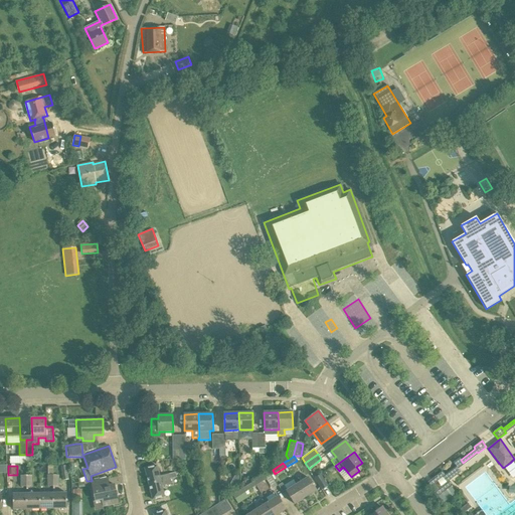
[(62,480),(68,479),(66,466),(60,466),(62,480)]
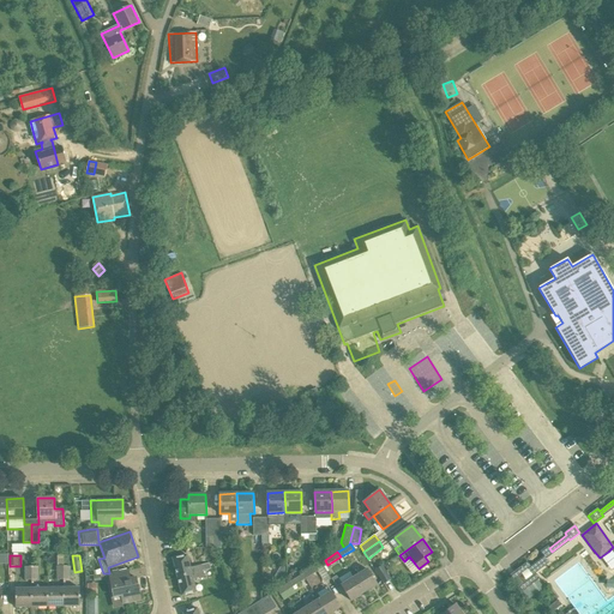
[(178,577),(203,571),(210,569),(209,564),(202,565),(190,567),(187,555),(173,559),(178,577)]
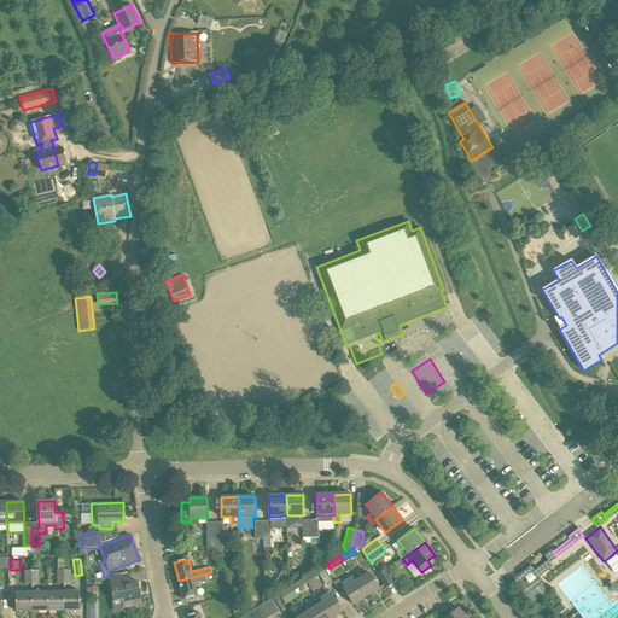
[(538,577),(543,573),(538,566),(534,570),(530,565),(513,579),(525,595),(543,582),(538,577)]
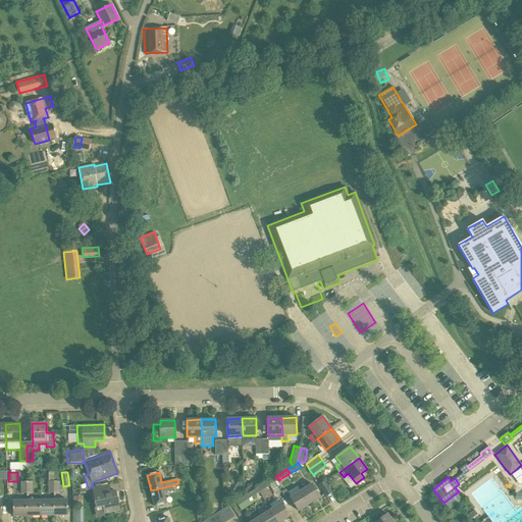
[(260,486),(262,490),(269,485),(276,496),(281,492),(272,478),(260,486)]
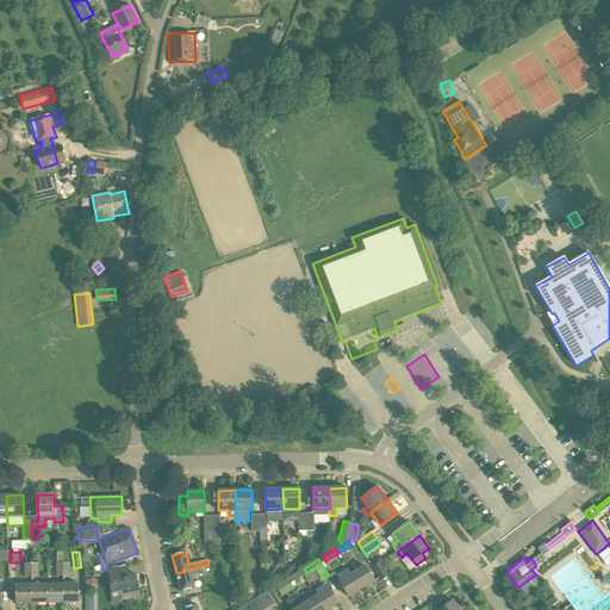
[(380,580),(388,576),(380,562),(372,567),(380,580)]
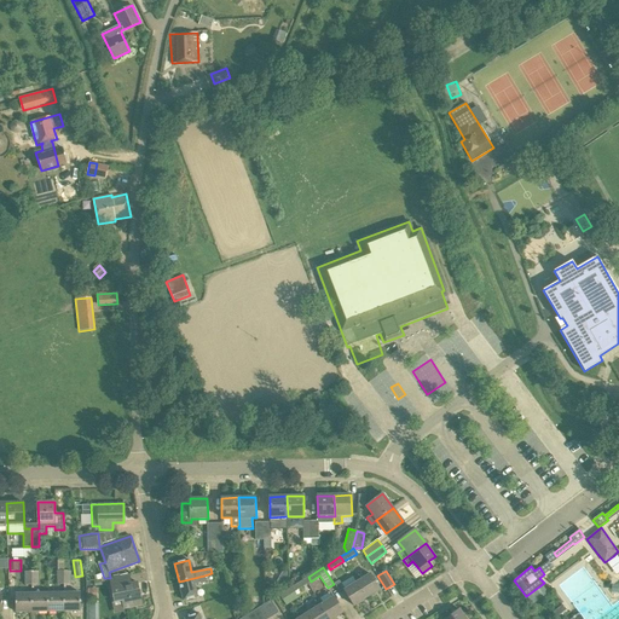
[(357,583),(366,599),(380,590),(377,586),(382,583),(377,576),(372,579),(370,574),(357,583)]
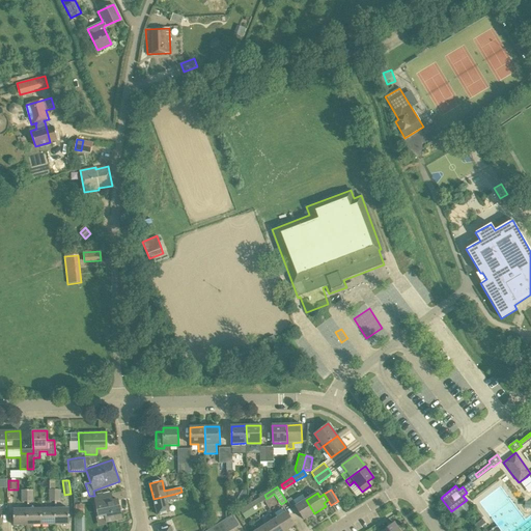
[(175,494),(154,499),(158,515),(169,512),(167,501),(176,499),(175,494)]
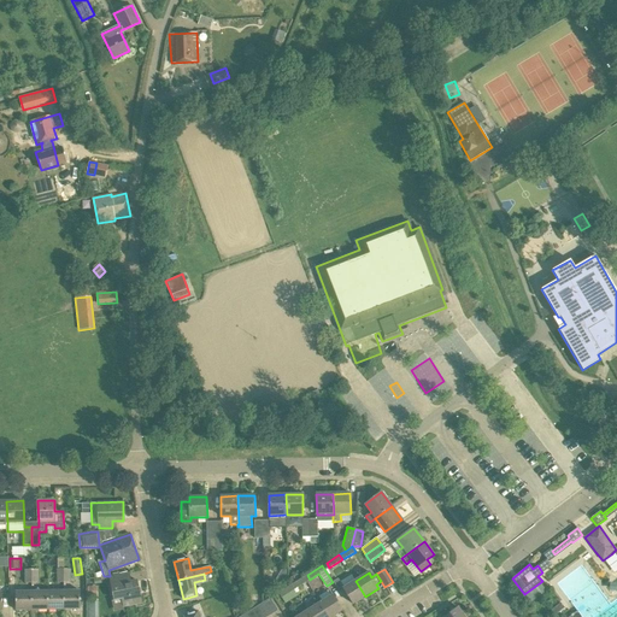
[(110,576),(104,576),(100,577),(101,581),(110,579),(115,600),(122,599),(123,606),(141,603),(136,580),(127,582),(125,575),(113,577),(112,575),(110,575),(110,576)]
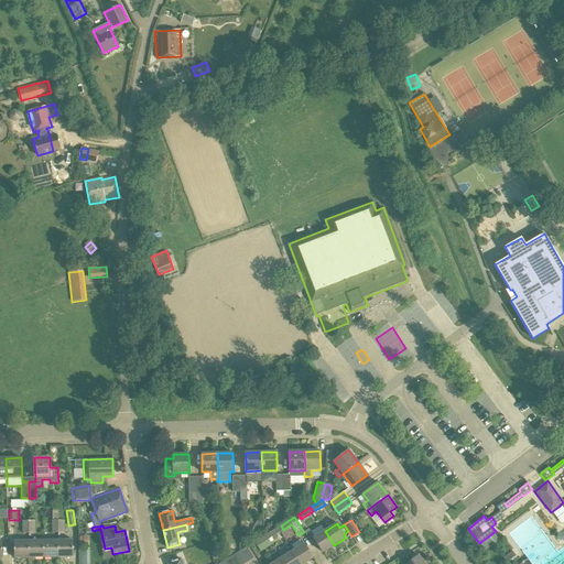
[(271,538),(283,530),(281,525),(268,533),(271,538)]
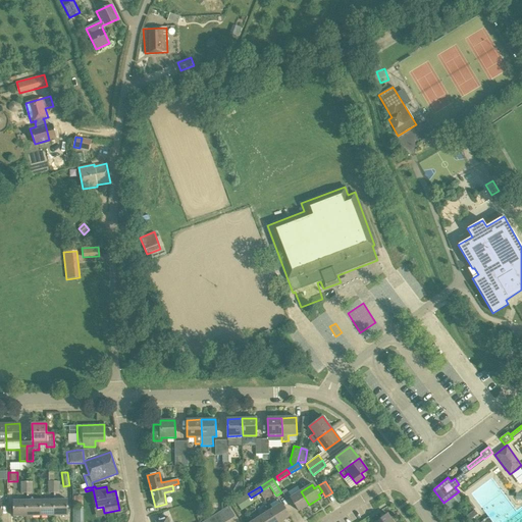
[(299,511),(309,505),(301,491),(290,499),(299,511)]
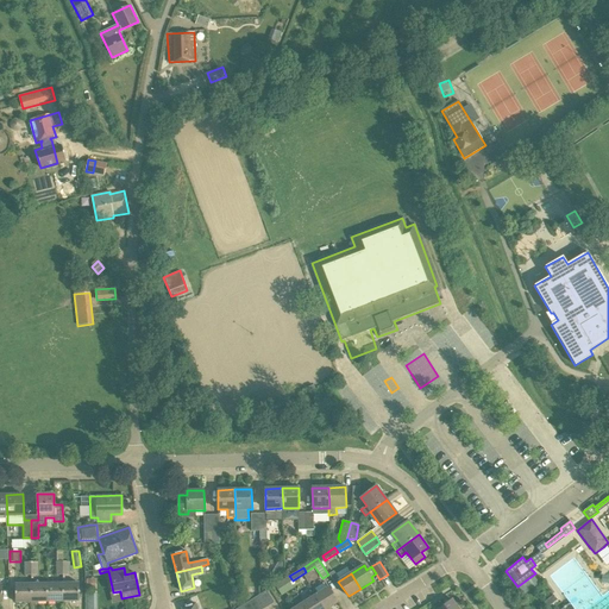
[(289,582),(293,581),(289,576),(275,585),(281,595),(293,588),(289,582)]
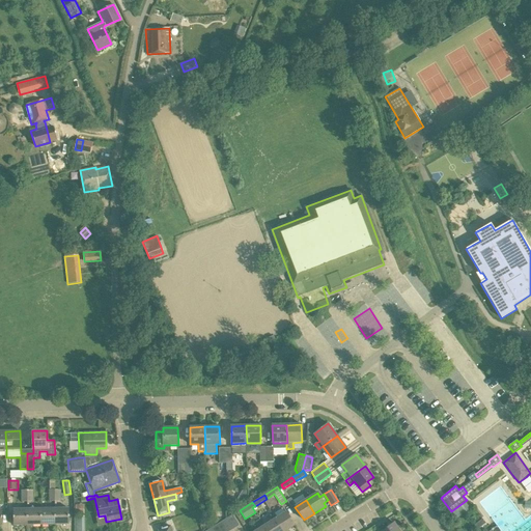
[(42,525),(55,525),(55,508),(40,509),(42,525)]
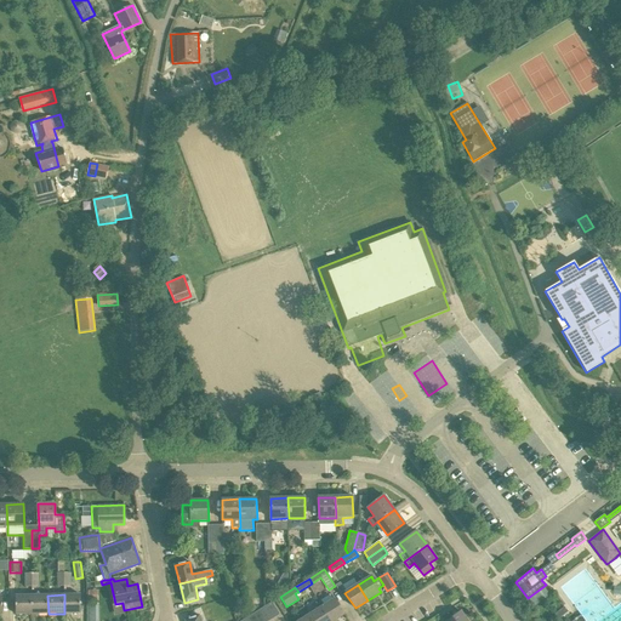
[(64,594),(64,614),(81,614),(80,594),(64,594)]
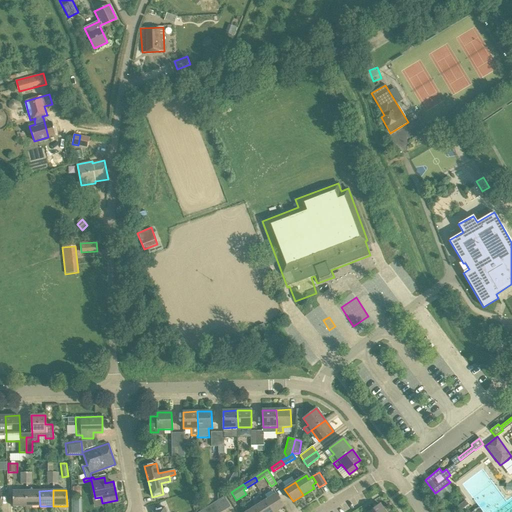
[(13,507),(27,507),(26,491),(13,491),(13,507)]
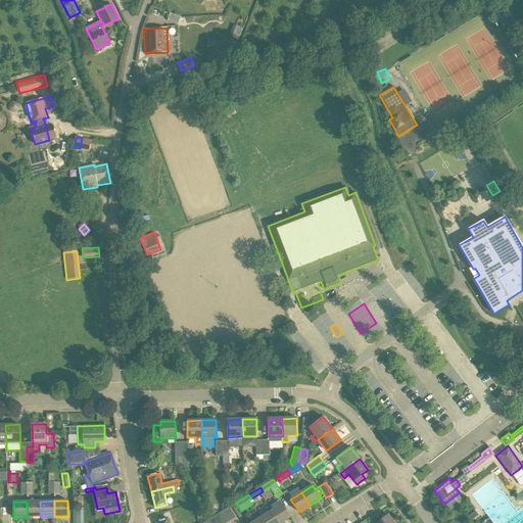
[(28,518),(41,517),(40,502),(27,502),(28,518)]
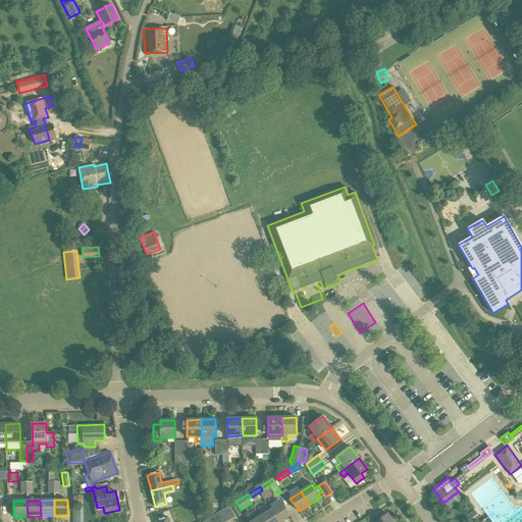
[(270,510),(277,521),(280,521),(290,517),(281,504),(270,510)]
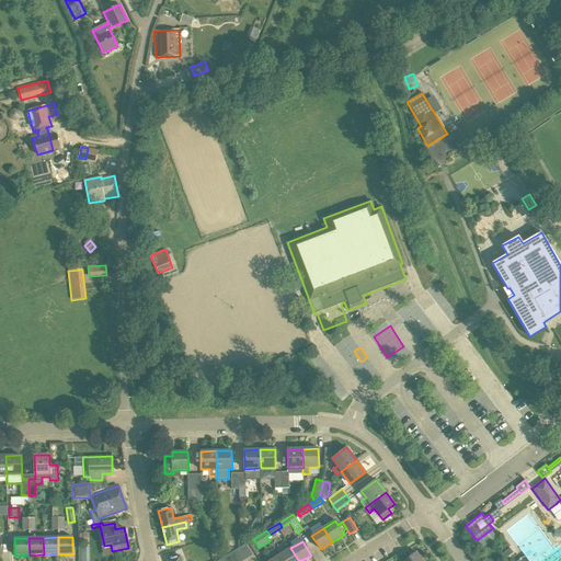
[(252,556),(245,544),(239,548),(247,559),(252,556)]
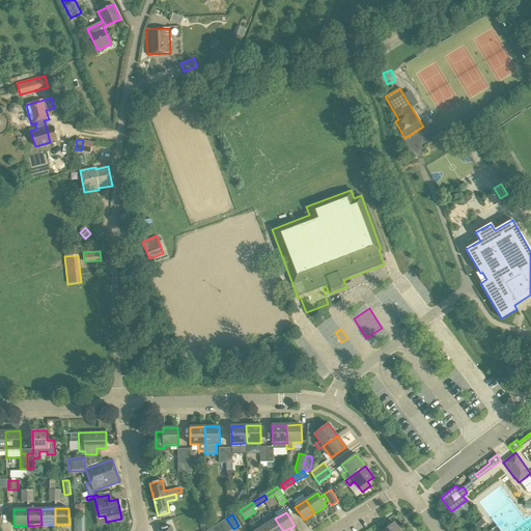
[(229,530),(233,529),(226,519),(221,522),(227,530),(229,530)]
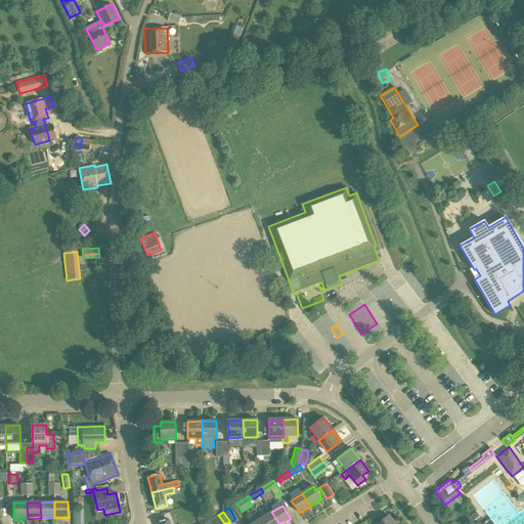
[(263,523),(278,523),(271,512),(261,519),(263,523)]
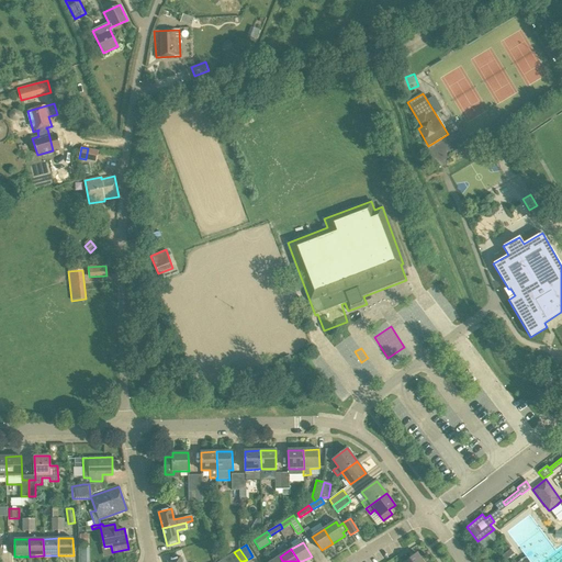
[(504,561),(514,553),(510,549),(501,557),(504,561)]
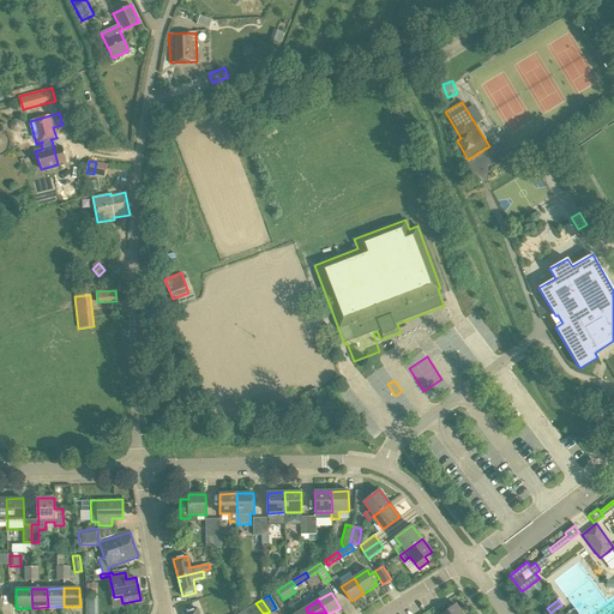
[(308,613),(306,608),(305,608),(300,601),(295,603),(300,612),(295,613),(308,613)]
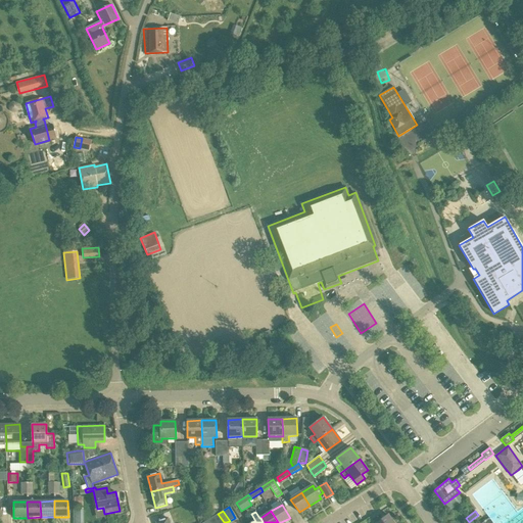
[(224,522),(218,514),(212,517),(217,522),(224,522)]
